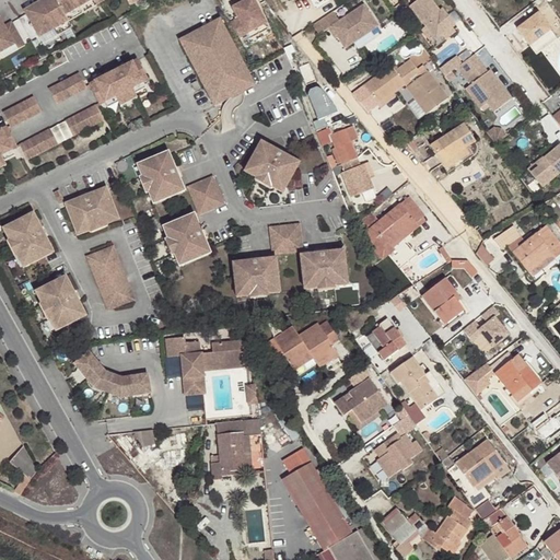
[(44,0),(24,12),(39,38),(68,22),(65,16),(93,0),(95,7),(104,2),(103,0),(44,0)]
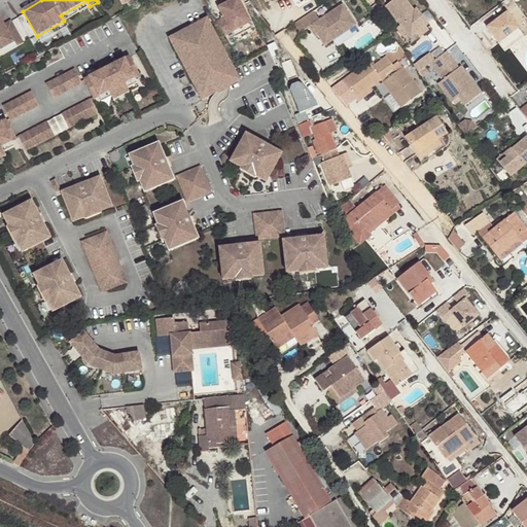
[(61,15),(64,21),(90,6),(88,0),(61,15)]
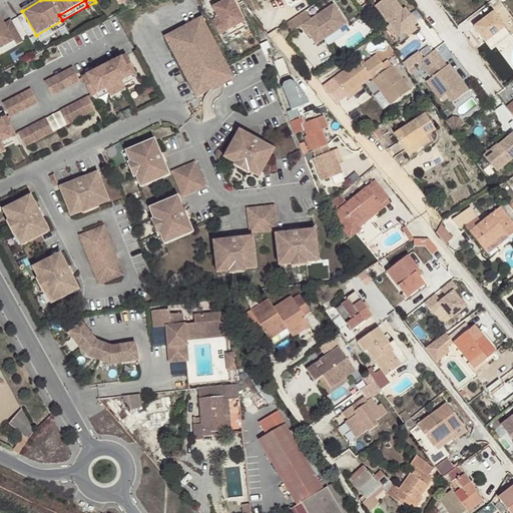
[(218,18),(212,21),(220,36),(226,32),(244,22),(232,0),(225,0),(218,5),(212,8),(218,18)]
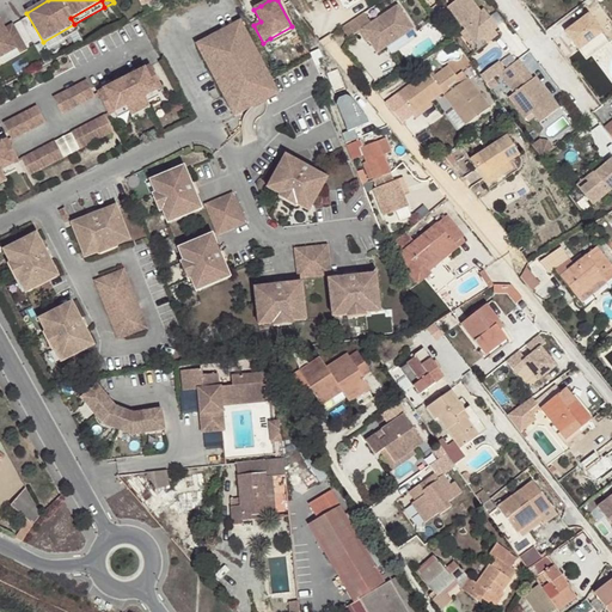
[(465,0),(456,0),(445,10),(461,32),(469,42),(473,47),(479,41),(491,32),(494,30),(481,12),(477,14),(465,0)]
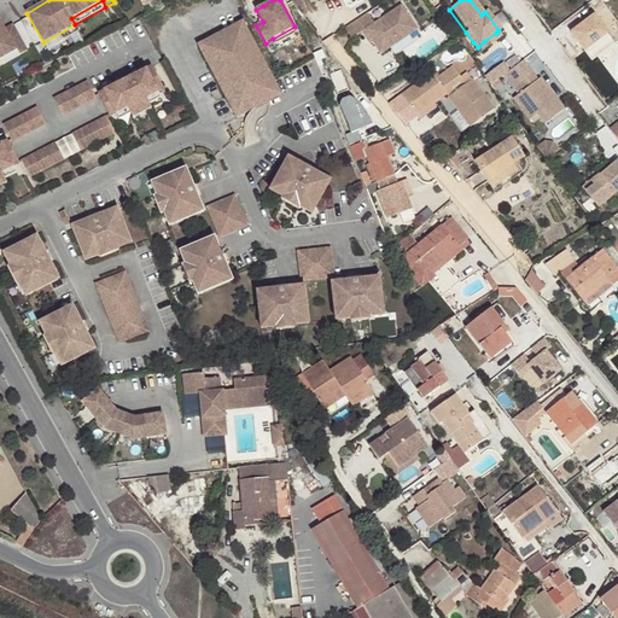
[(373,23),(367,13),(344,27),(351,39),(361,33),(366,30),(373,42),(380,54),(419,30),(403,5),(373,23)]
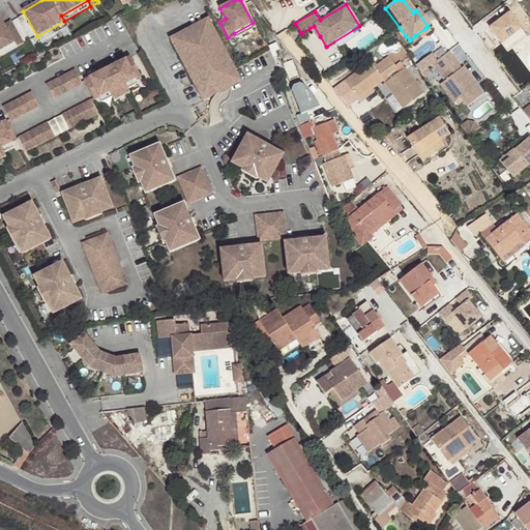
[(501,45),(521,29),(509,13),(490,29),(501,45)]
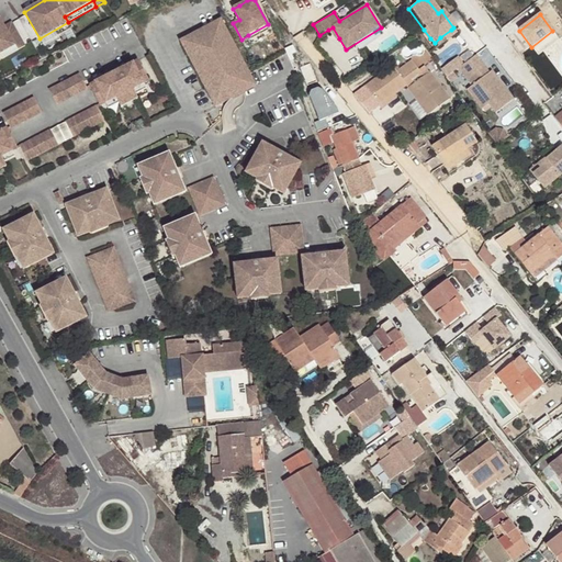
[(0,54),(15,46),(18,51),(25,46),(17,31),(10,35),(4,26),(0,18),(0,54)]
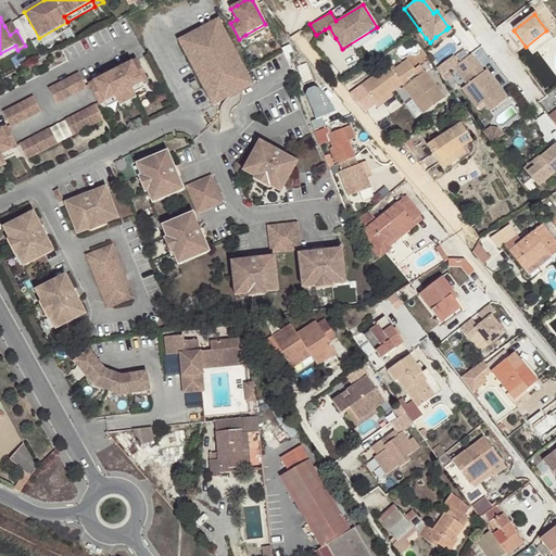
[(251,86),(217,20),(176,41),(211,108),(251,86)]
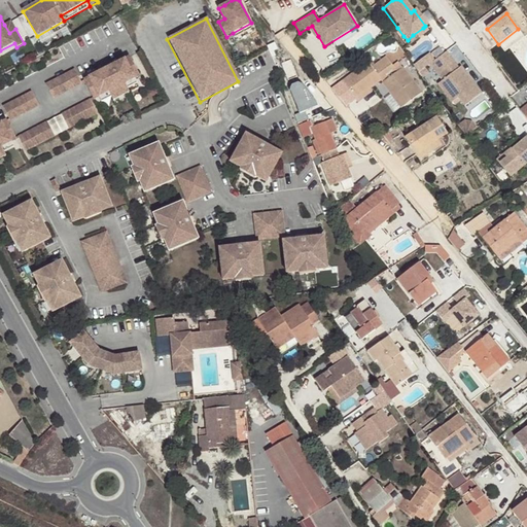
[(11,21),(4,25),(9,33),(15,29),(11,21)]
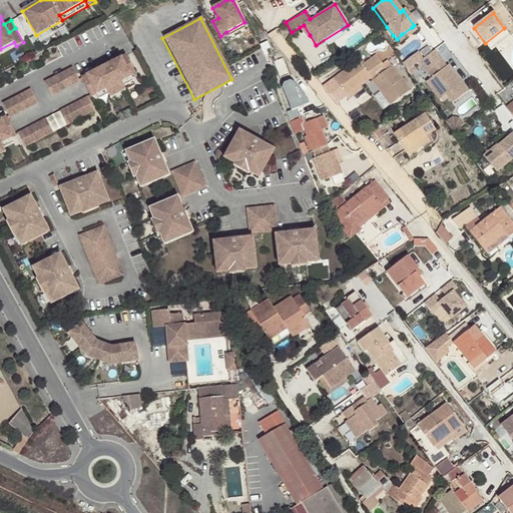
[(65,26),(62,20),(36,35),(39,41),(65,26)]
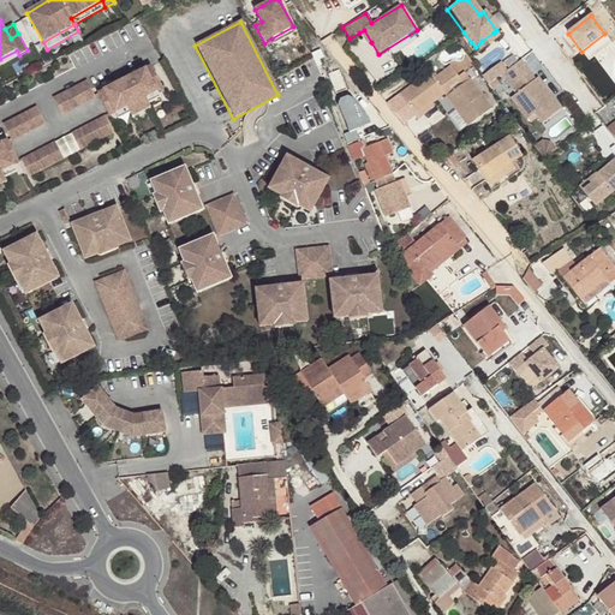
[(293,27),(272,39),(274,45),(297,33),(293,27)]
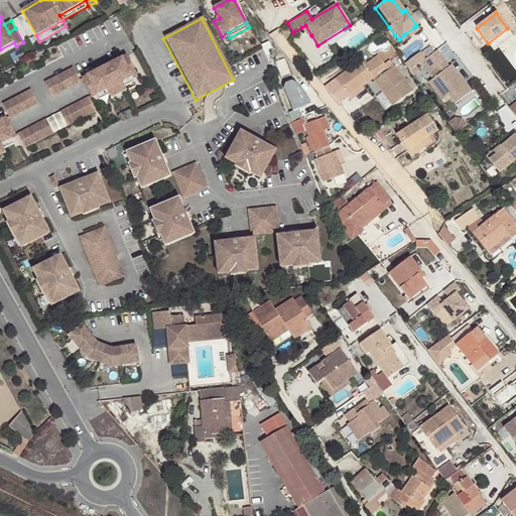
[(305,25),(301,27),(308,37),(311,35),(305,25)]
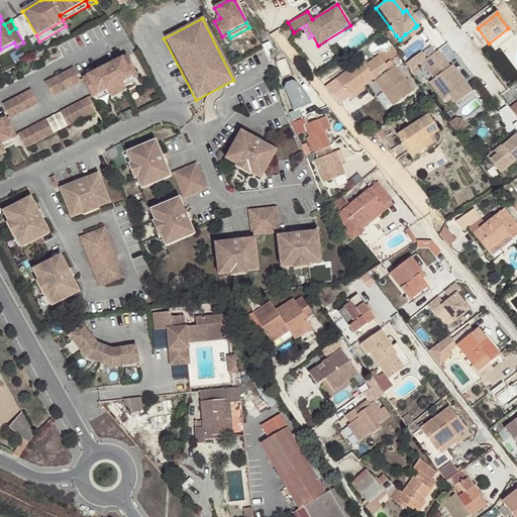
[(396,35),(390,27),(386,30),(392,38),(396,35)]
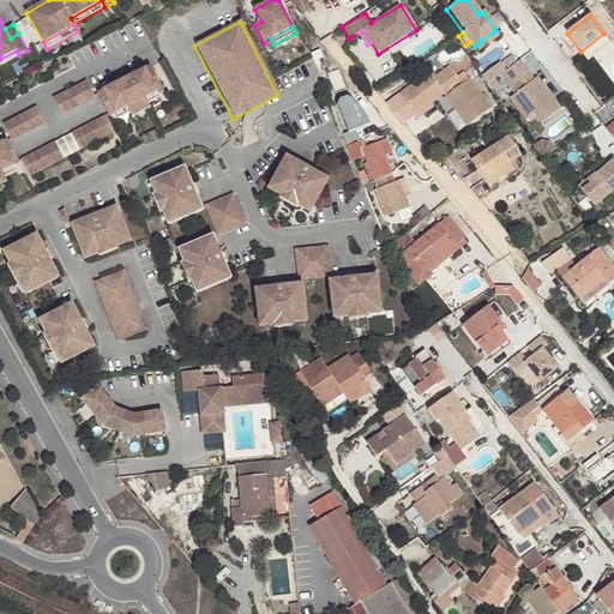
[(497,37),(493,32),(481,41),(485,47),(497,37)]
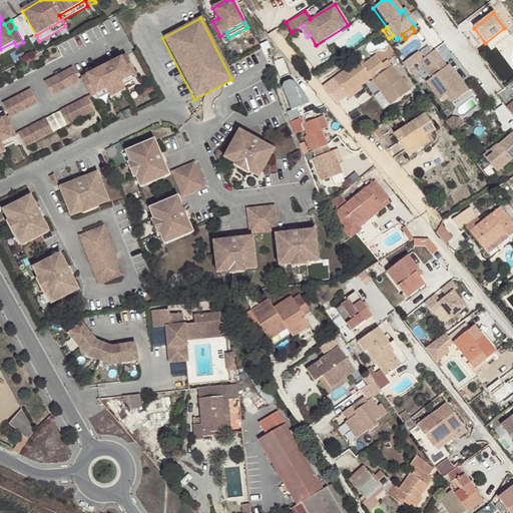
[(14,42),(0,49),(0,55),(16,46),(14,42)]
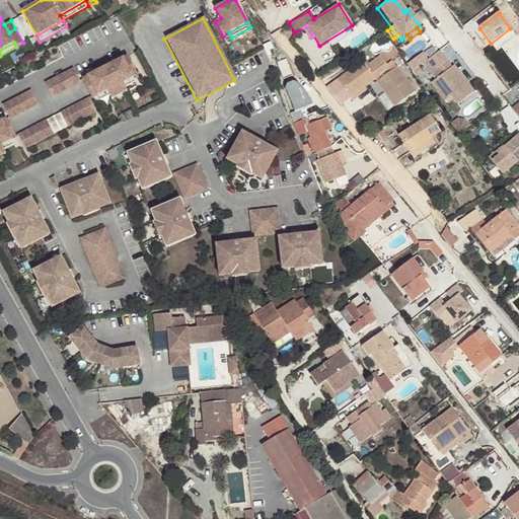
[(424,61),(419,64),(431,81),(433,80),(446,98),(452,106),(468,95),(449,68),(447,69),(444,71),(439,65),(442,63),(436,53),(424,61)]
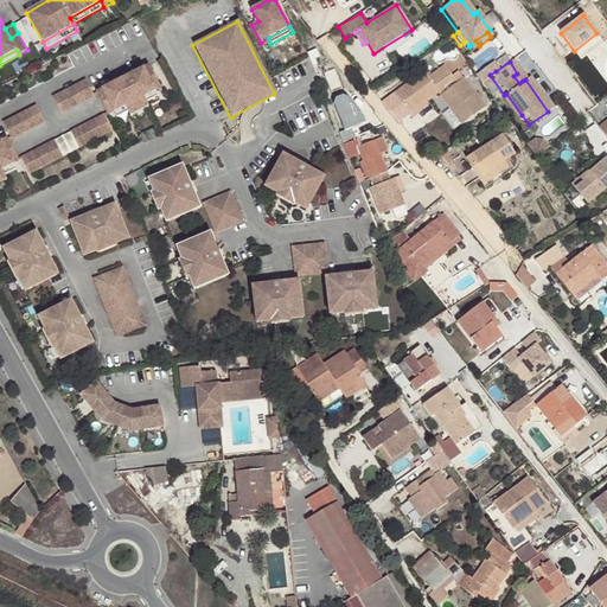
[(490,63),(471,76),(477,84),(490,75),(496,71),(490,63)]
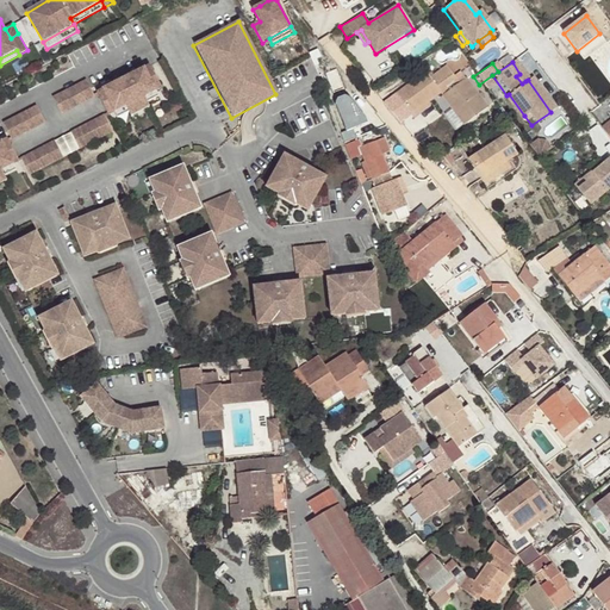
[(161,89),(149,67),(129,78),(118,82),(97,93),(107,116),(113,113),(125,107),(128,111),(145,103),(143,98),(155,92),(161,89)]
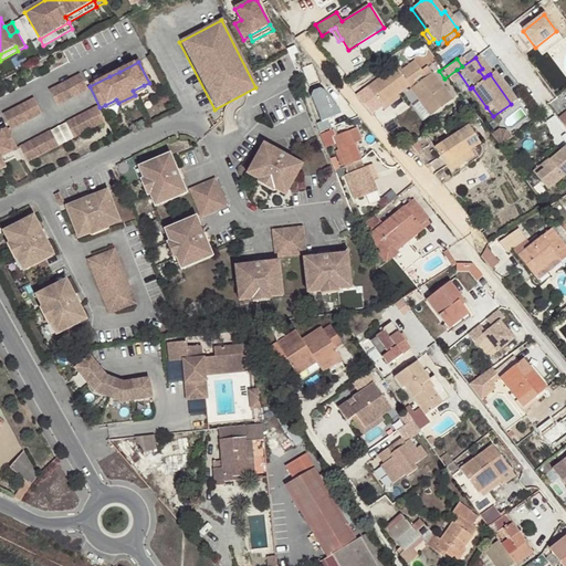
[(379,109),(394,98),(405,91),(417,105),(428,119),(449,103),(429,76),(423,81),(412,65),(397,76),(391,71),(365,90),(379,109)]
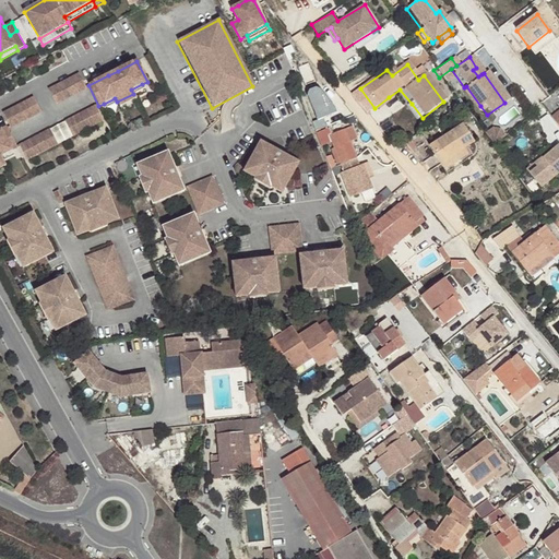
[(108,75),(118,71),(115,66),(105,71),(108,75)]
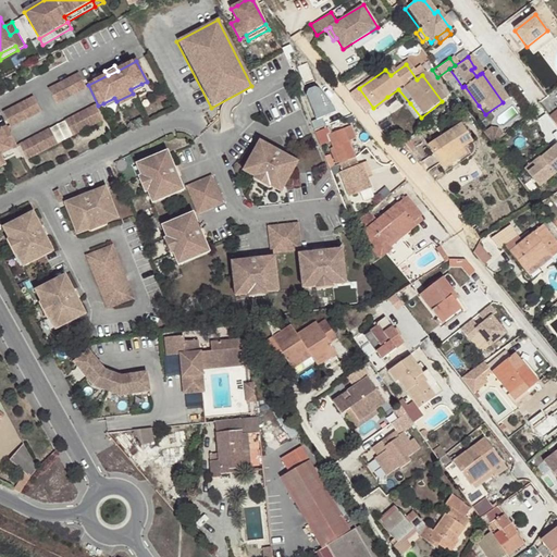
[(56,104),(86,89),(78,74),(48,89),(56,104)]
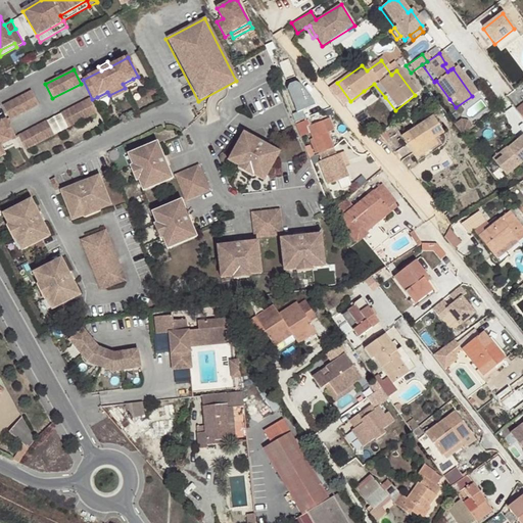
[(186,84),(182,77),(177,80),(181,86),(186,84)]
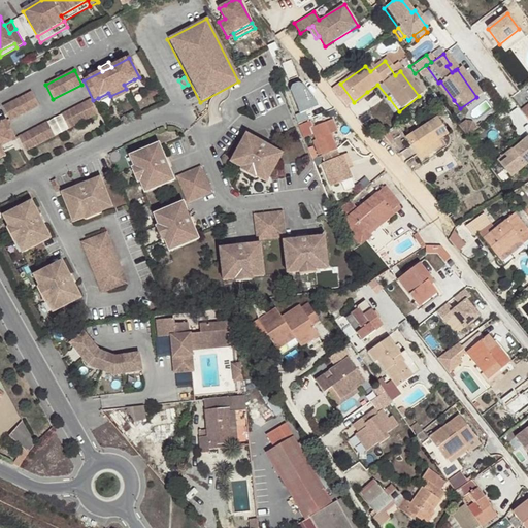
[(300,121),(308,118),(305,110),(317,105),(305,77),(286,85),(300,121)]
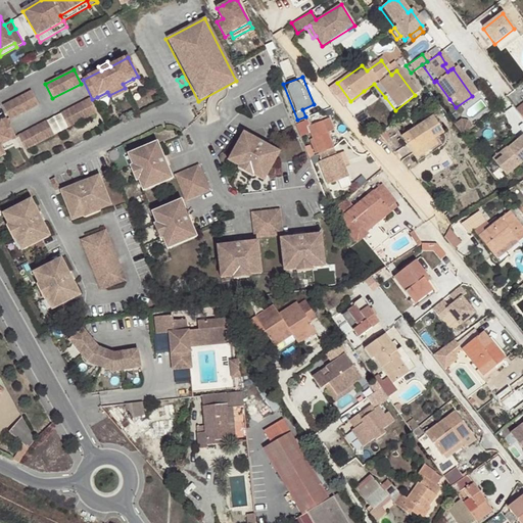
[(136,84),(133,79),(123,84),(125,88),(126,89),(136,84)]
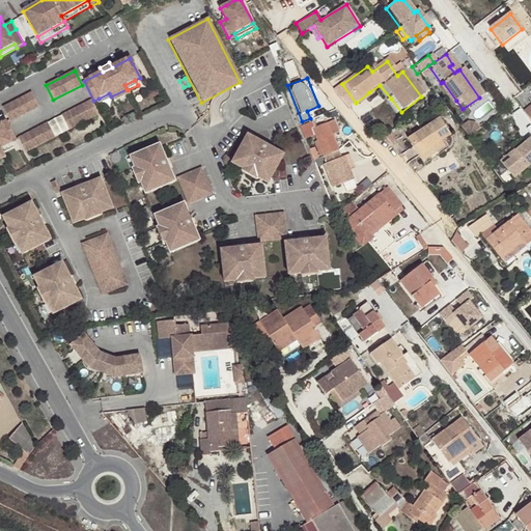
[(456,101),(443,82),(441,83),(437,86),(449,105),(456,101)]
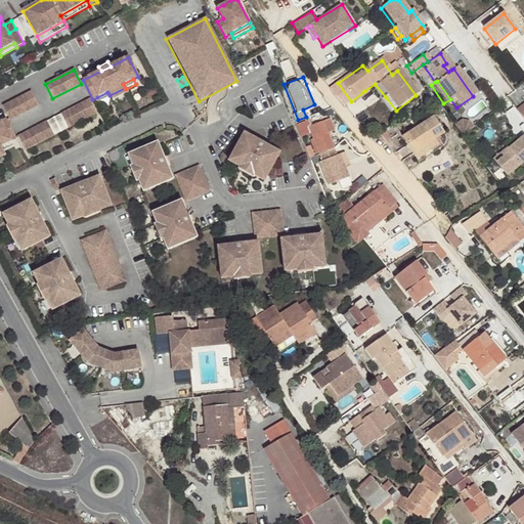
[(112,100),(127,93),(126,89),(125,88),(110,95),(111,97),(112,100)]
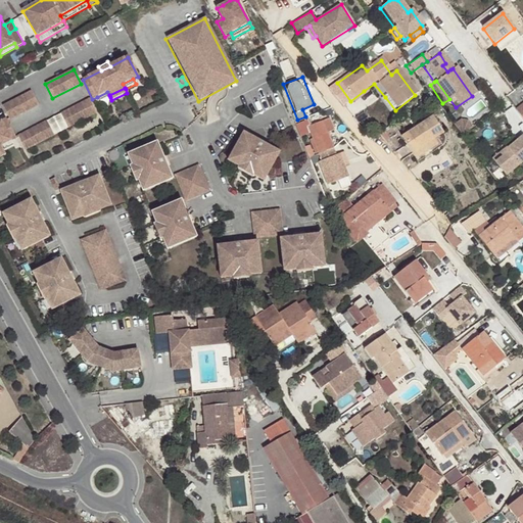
[(9,120),(38,105),(31,91),(2,105),(9,120)]
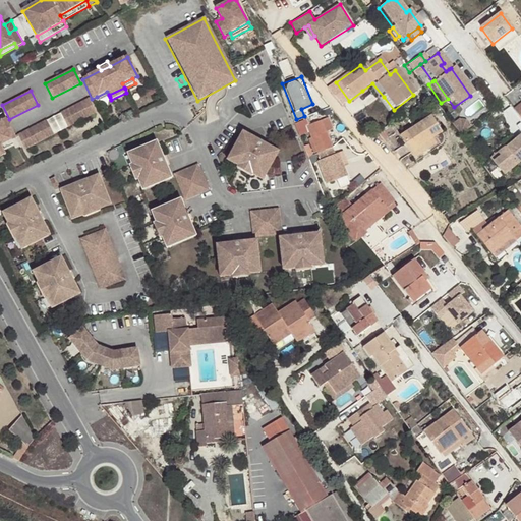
[(364,94),(362,91),(349,101),(351,104),(364,94)]
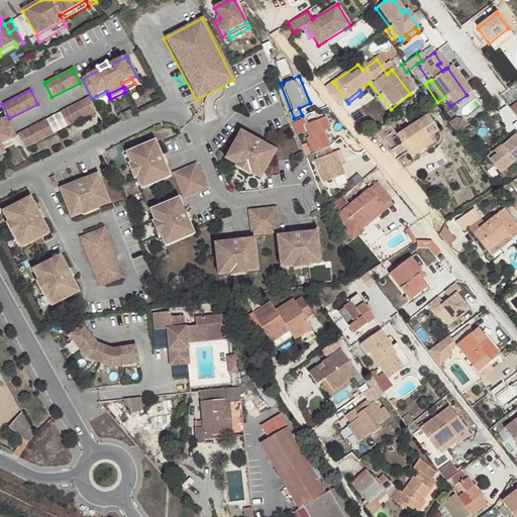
[(99,101),(109,96),(108,94),(106,91),(96,96),(99,101)]
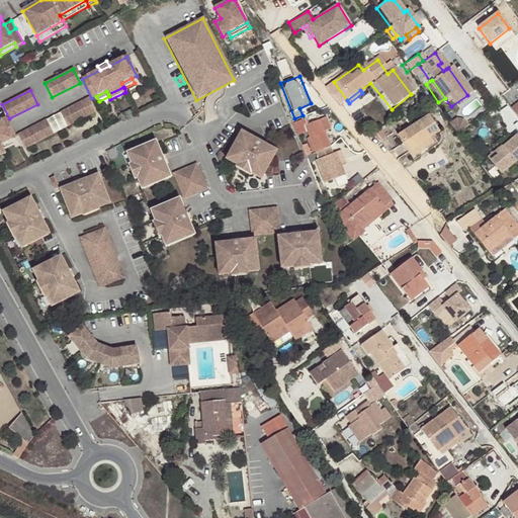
[(392,109),(381,96),(377,98),(389,112),(392,109)]
